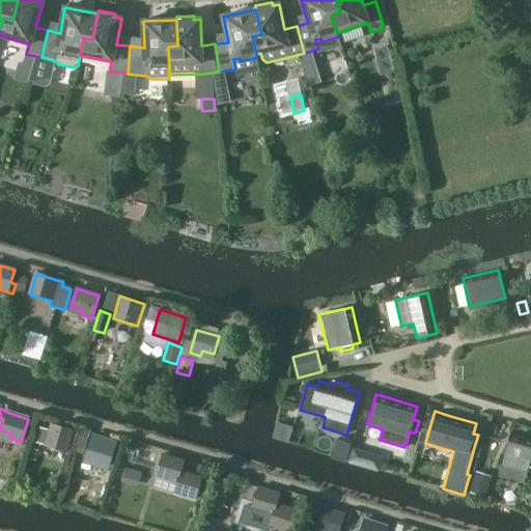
[(73,430),(52,424),(46,446),(66,452),(73,430)]
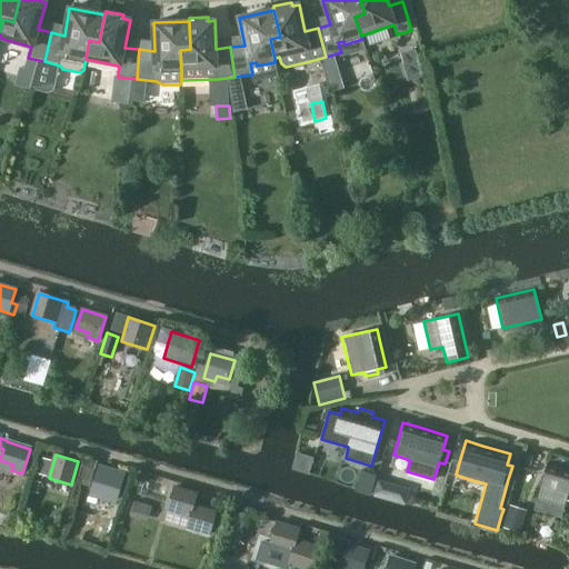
[(87,460),(80,485),(90,488),(97,462),(87,460)]
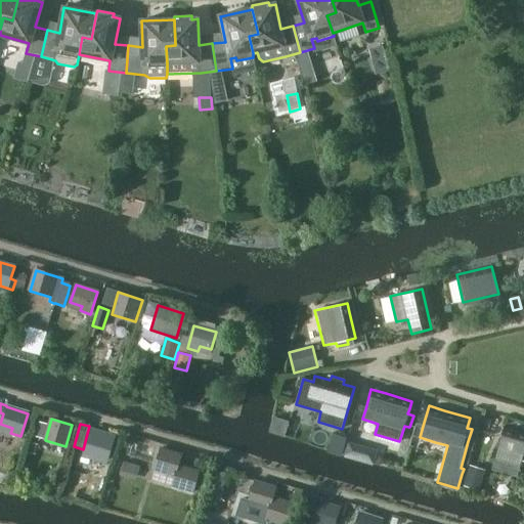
[(523,433),(504,428),(494,459),(521,466),(523,453),(523,433)]
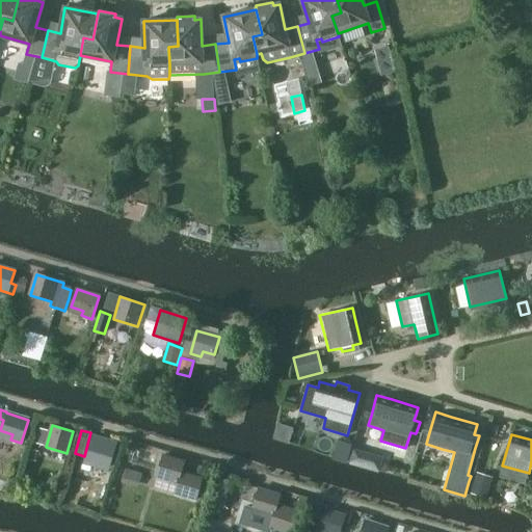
[(115,446),(92,439),(86,460),(108,467),(115,446)]
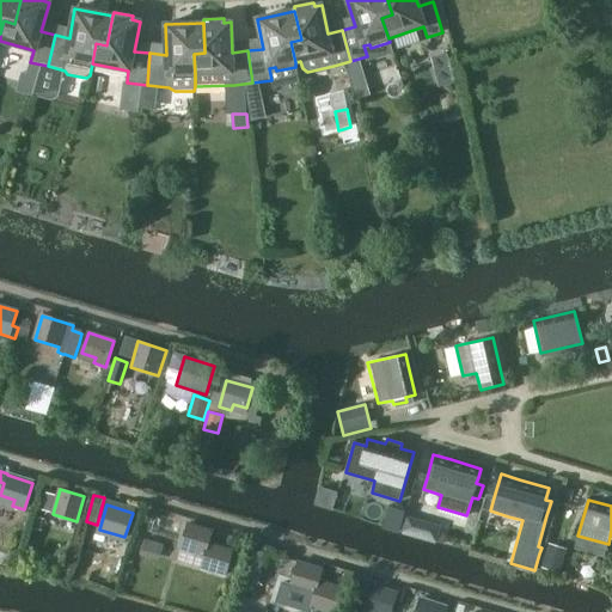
[(390,507),(383,530),(399,534),(405,512),(390,507)]
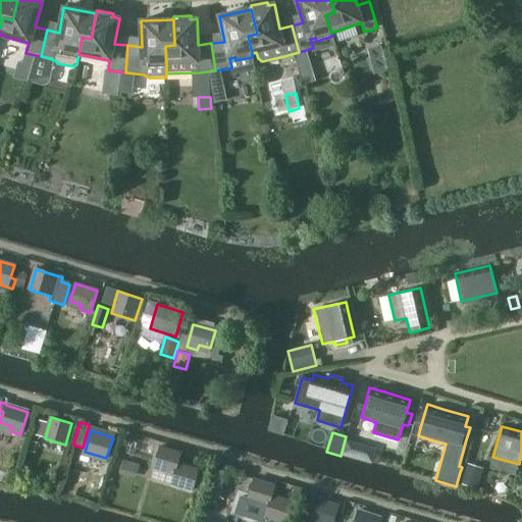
[(30,440),(28,450),(36,452),(38,442),(30,440)]
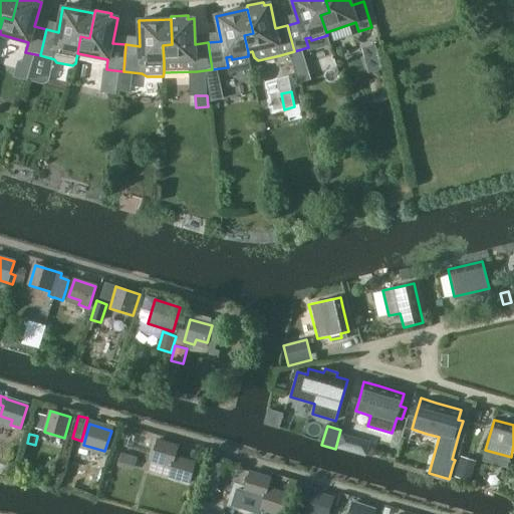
[(341,434),(337,449),(348,452),(352,437),(341,434)]
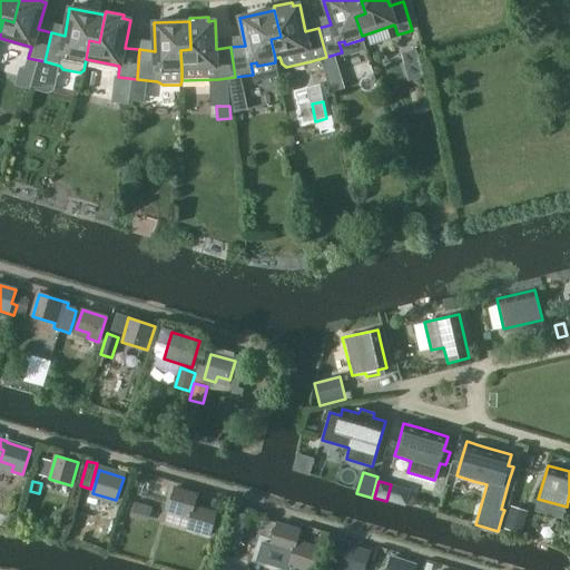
[(197,495),(175,489),(168,512),(190,519),(187,530),(210,537),(217,513),(194,507),(197,495)]
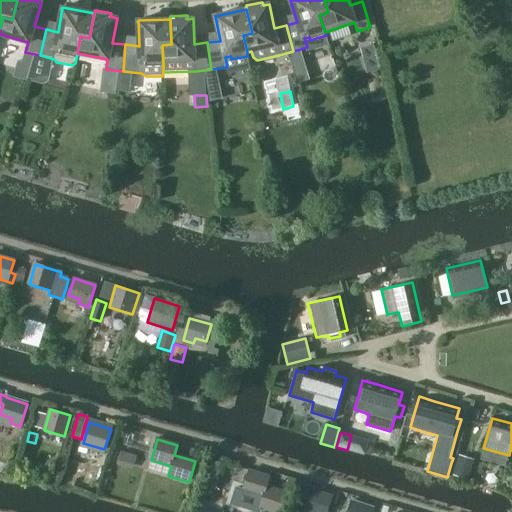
[(121,451),(117,465),(132,469),(136,455),(121,451)]
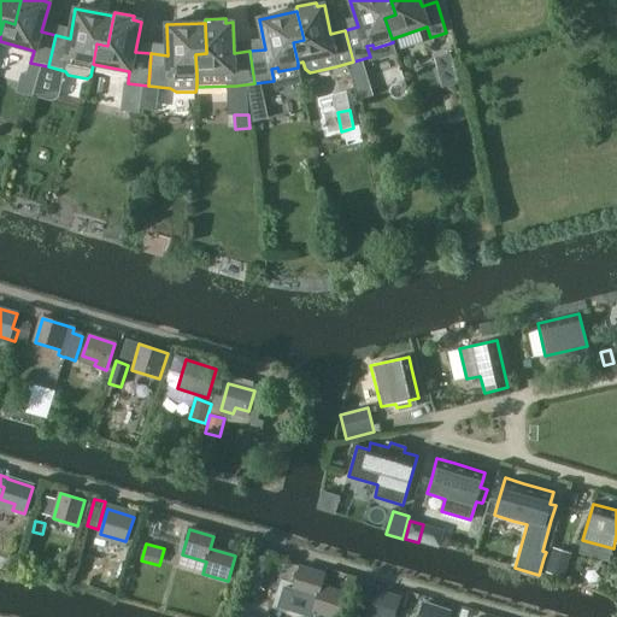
[(553,548),(546,573),(564,577),(571,554),(553,548)]
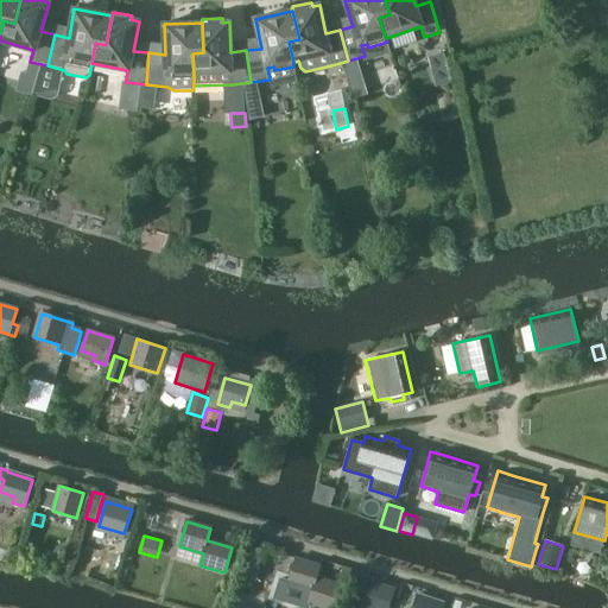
[(324,607),(333,607),(341,586),(316,578),(320,567),(296,559),(289,583),(312,591),(309,603),(324,607)]
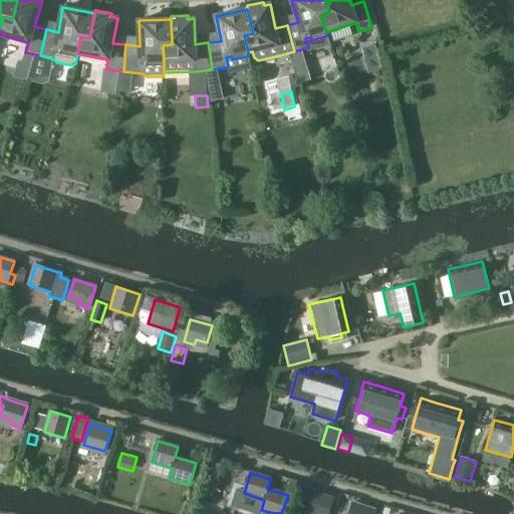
[(327,513),(332,498),(320,494),(310,491),(305,508),(317,512),(316,513),(327,513)]
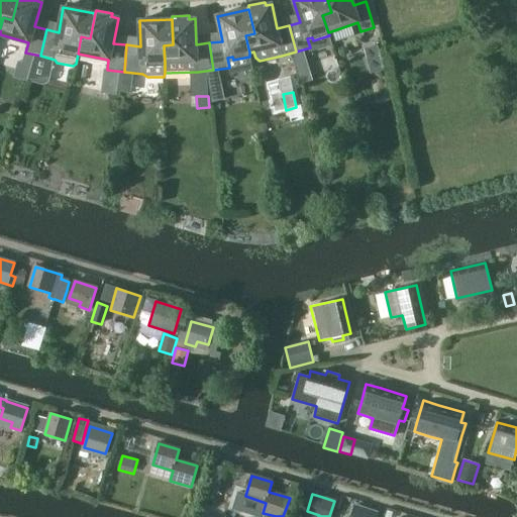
[(376,516),(378,513),(355,507),(352,516),(376,516)]
